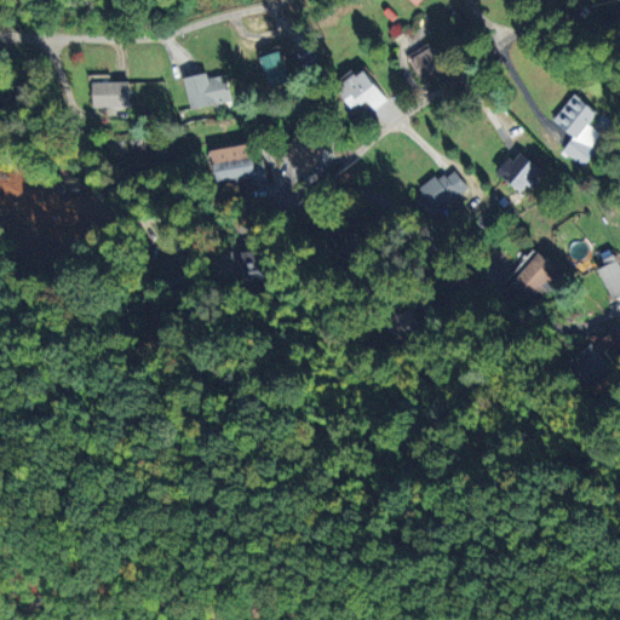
[(409,58),(419,81),(448,69),(437,46),(409,58)]
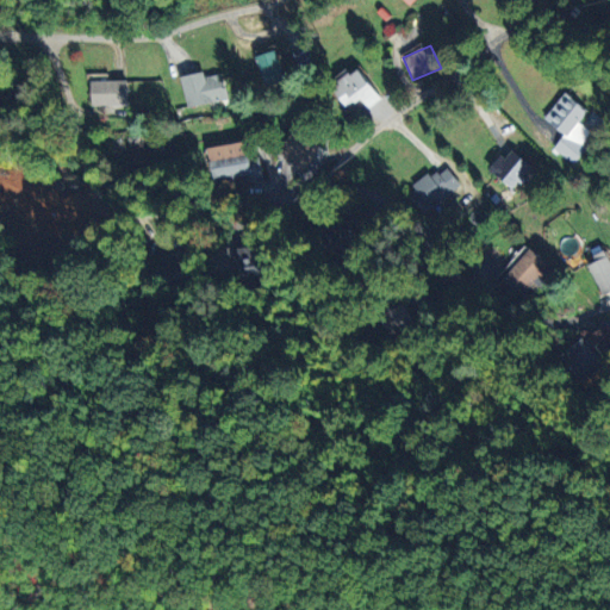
[(256,57),(266,86),(286,79),(277,51),(256,57)]
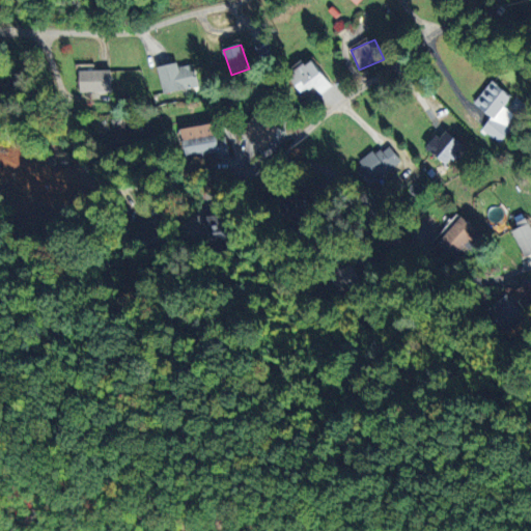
[(320,92),(331,86),(315,59),(290,75),(302,93),(316,86),(320,92)]
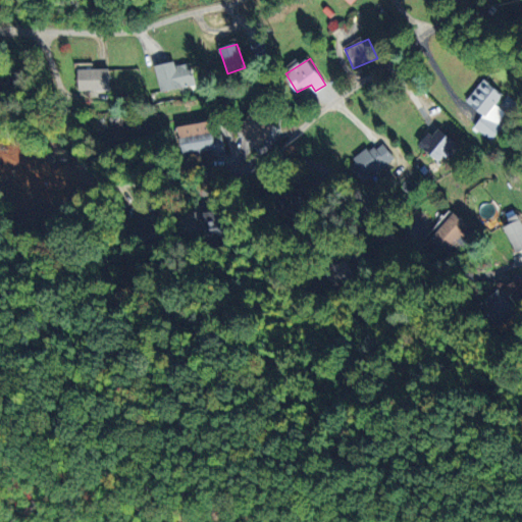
[(156,66),(161,93),(196,86),(191,63),(176,66),(175,62),(156,66)]
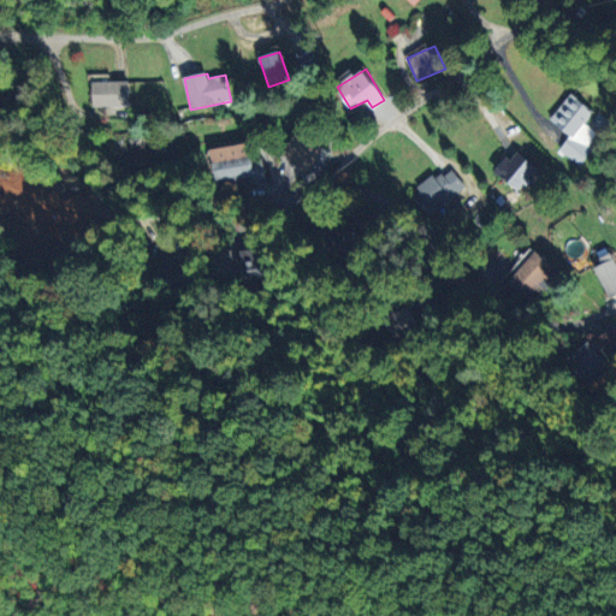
[(94,107),(130,107),(130,82),(94,82),(94,107)]
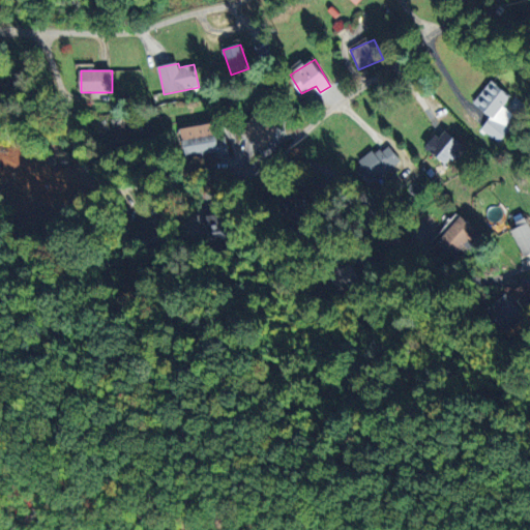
[(475,104),(492,117),(481,129),(499,143),(510,128),(505,124),(513,114),(505,108),(513,97),(493,81),(475,104)]
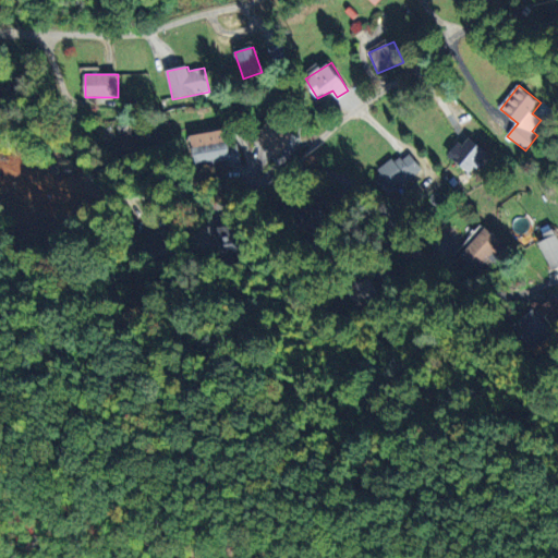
[(293,133),(270,121),(258,145),(281,157),(293,133)]
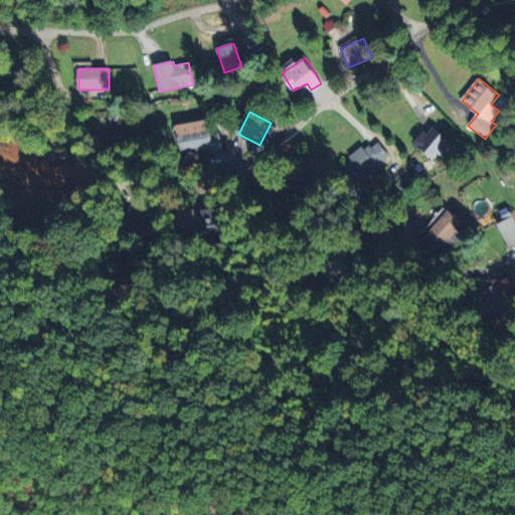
[(176,124),(179,153),(211,149),(211,151),(222,150),(221,132),(209,133),(208,121),(176,124)]
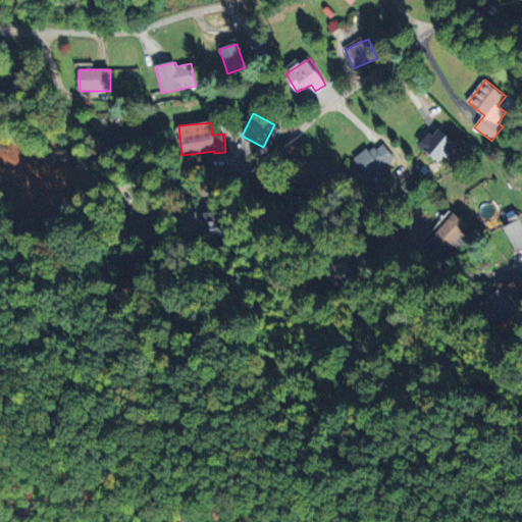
[(421,147),(438,162),(456,143),(438,127),(421,147)]
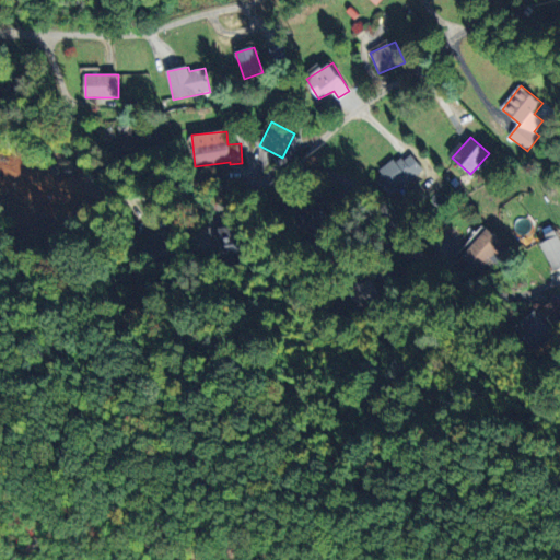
[(388,197),(423,170),(409,151),(374,178),(388,197)]
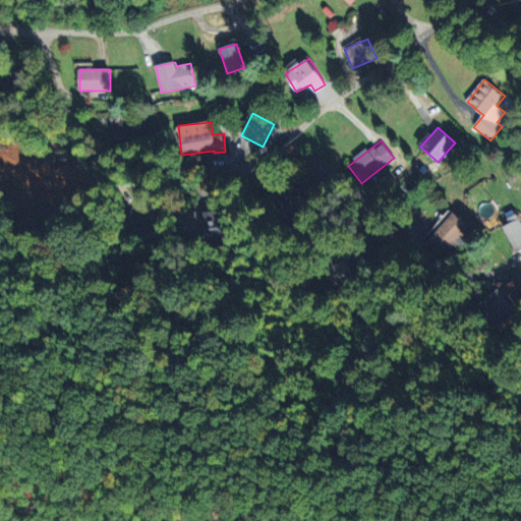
[(274,204),(287,221),(326,193),(316,181),(293,198),(289,192),(274,204)]
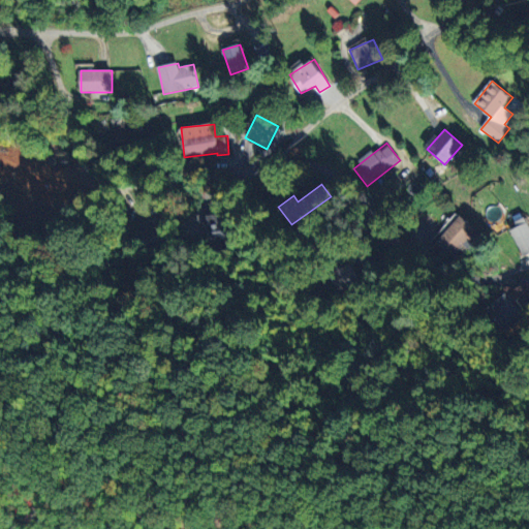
[(457,212),(429,243),(447,259),(466,240),(474,247),(484,237),(457,212)]
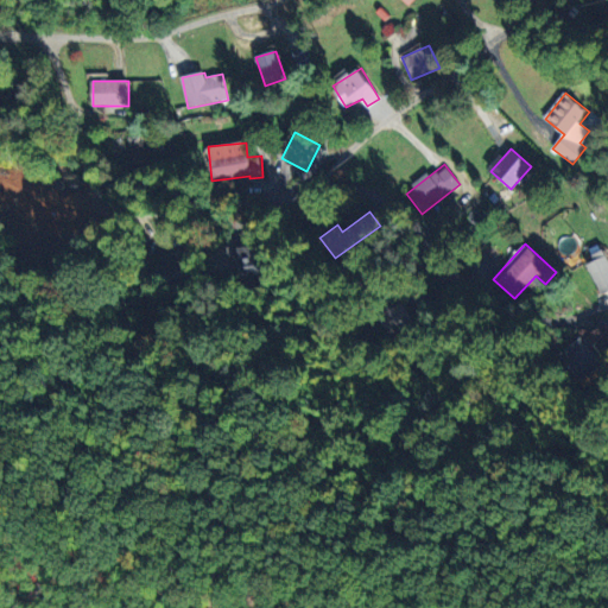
[(259,257),(257,245),(238,248),(242,277),(266,273),(264,255),(259,257)]
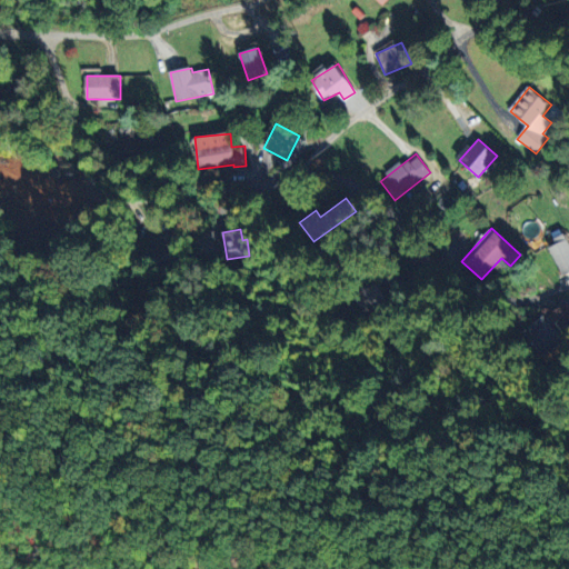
[(568,273),(568,238),(567,233),(548,242),(563,277),(568,273)]
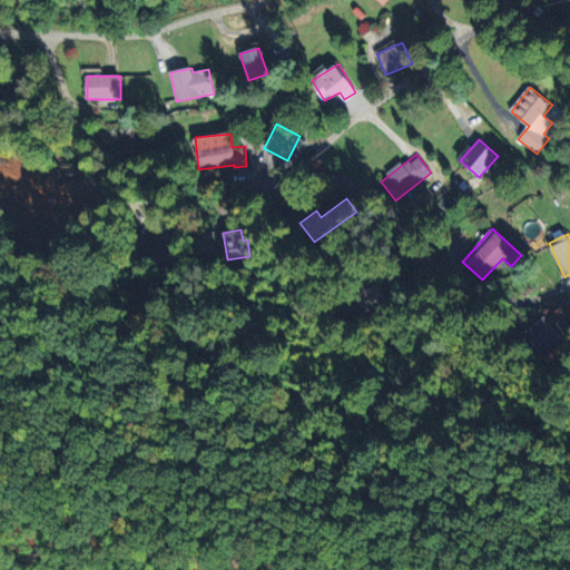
[(386,302),(379,283),(355,294),(363,313),(386,302)]
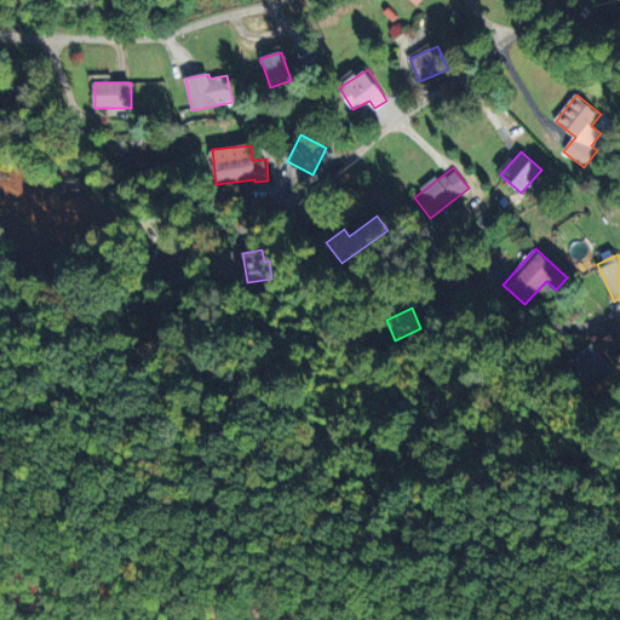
[(615,371),(596,343),(569,361),(587,389),(615,371)]
